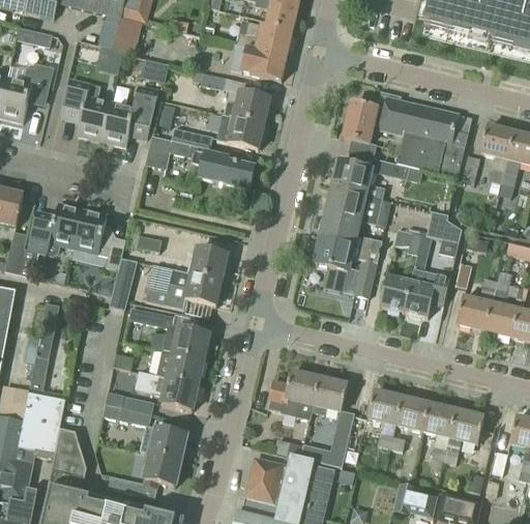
[(25,13),(28,0),(0,0),(0,7),(12,10),(25,13)]
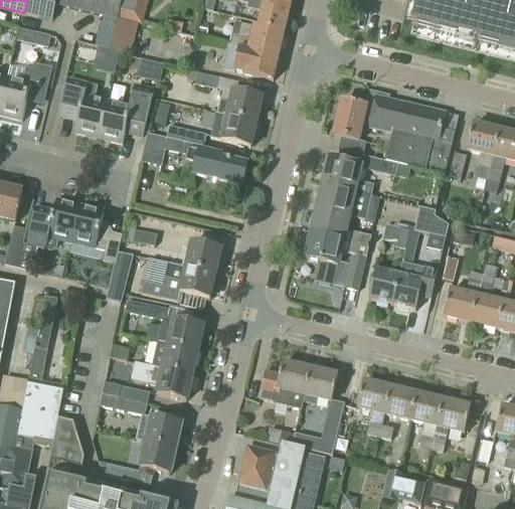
[(27,0),(24,13),(52,19),(55,4),(56,0),(27,0)]
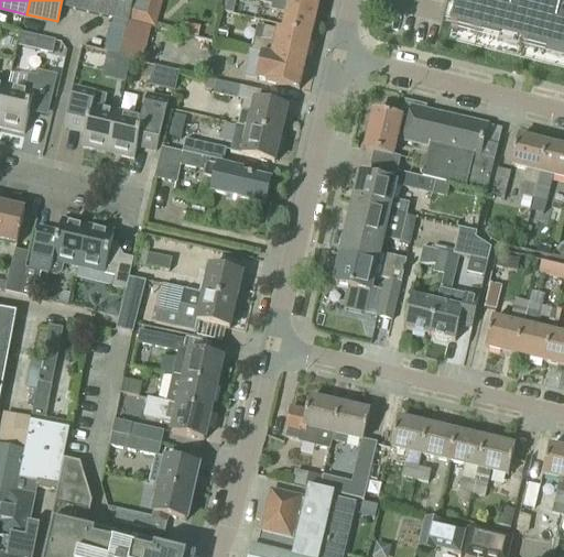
[(76,0),(74,8),(87,11),(89,0),(76,0)]
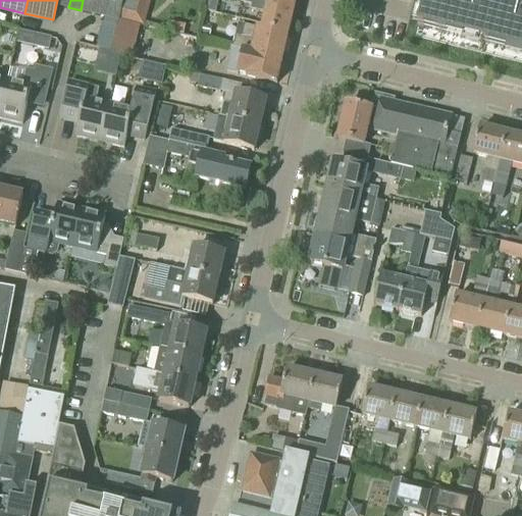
[(83,0),(81,10),(92,12),(94,0),(83,0)]
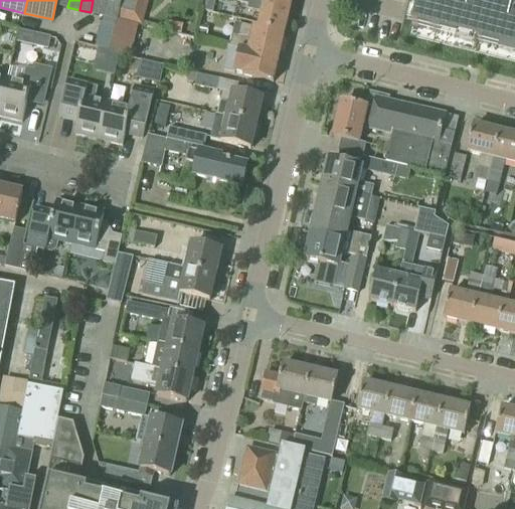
[(93,0),(91,12),(103,15),(107,0),(93,0)]
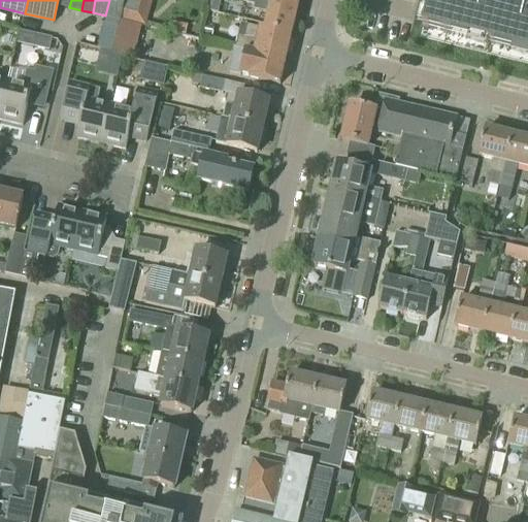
[(109,0),(105,15),(120,19),(120,18),(124,0),(109,0)]
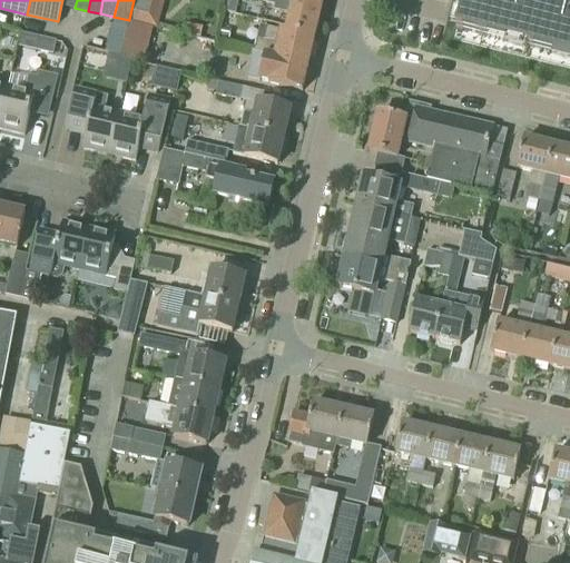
[(134,0),(129,19),(153,25),(158,26),(165,0),(134,0)]
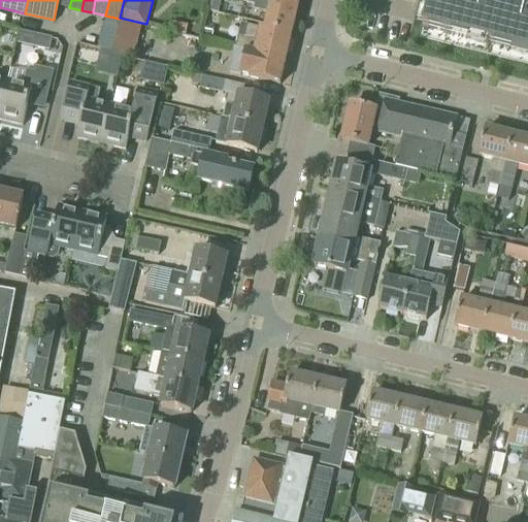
[(245,0),(255,2),(254,8),(268,11),(271,0),(245,0)]
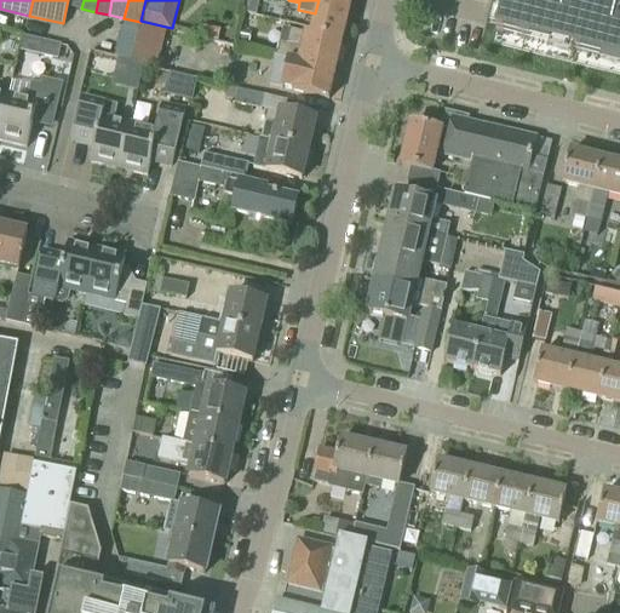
[(345,32),(351,4),(336,0),(319,0),(315,13),(313,26),(345,32)]
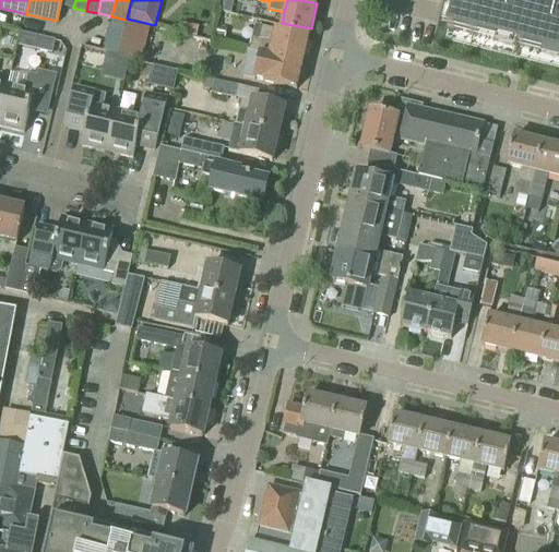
[(447,25),(443,35),(558,63),(558,0),(452,0),(450,8),(447,22),(447,25)]
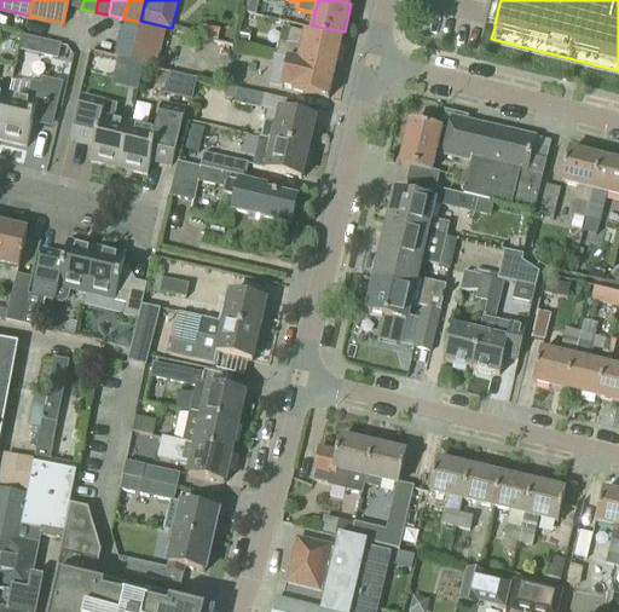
[(156,67),(165,33),(166,27),(140,21),(140,22),(132,57),(129,56),(129,59),(156,67)]
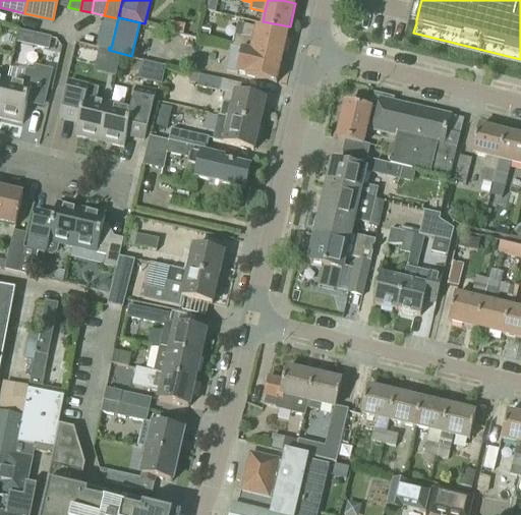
[(211,23),(201,21),(198,34),(209,36),(211,23)]
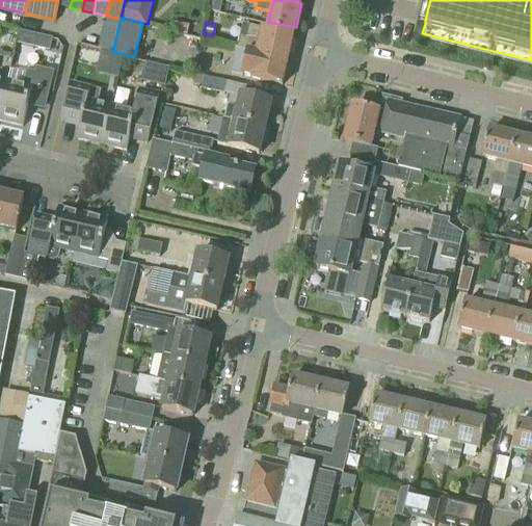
[(248,22),(247,28),(246,33),(239,32),(237,45),(289,56),(296,27),(268,22),(267,26),(248,22)]
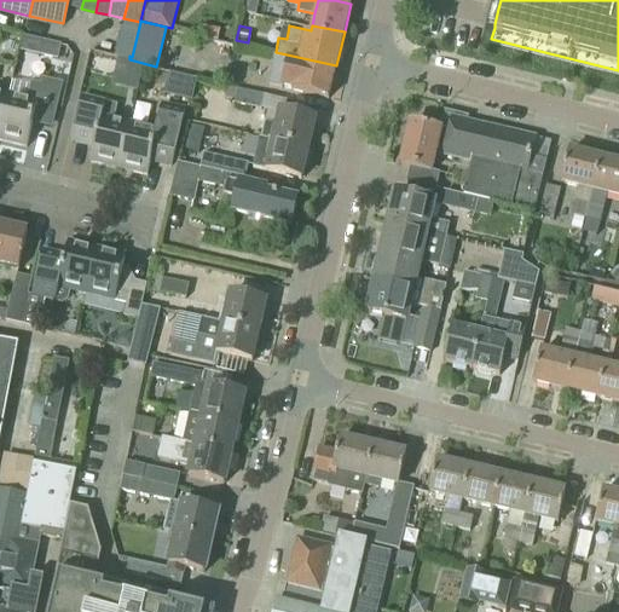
[(59,40),(41,35),(38,50),(56,53),(59,40)]
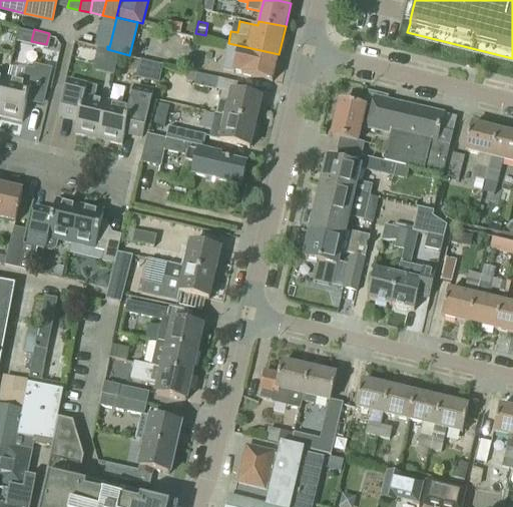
[(231,69),(274,78),(279,54),(228,43),(227,43),(226,43),(221,66),(224,67),(225,66),(231,67),(231,69)]
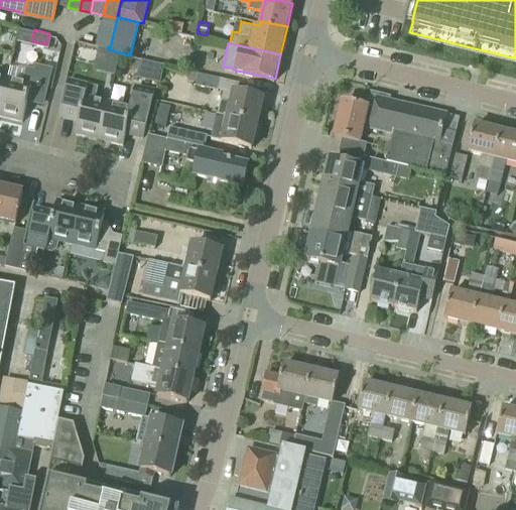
[(23,80),(7,76),(0,106),(0,114),(22,120),(28,96),(43,100),(51,68),(35,64),(34,69),(26,67),(23,80)]
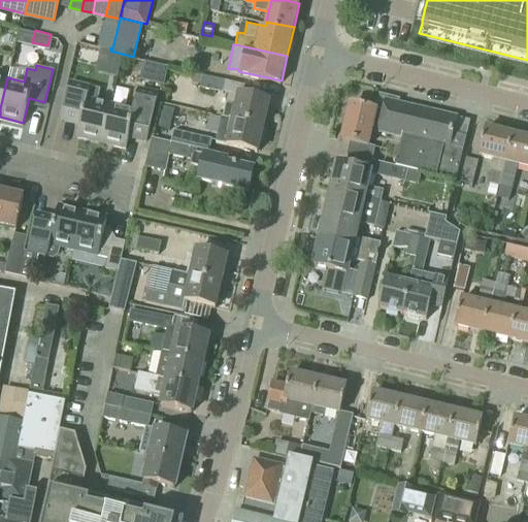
[(194,71),(192,79),(200,82),(202,73),(202,72),(194,70),(194,71)]
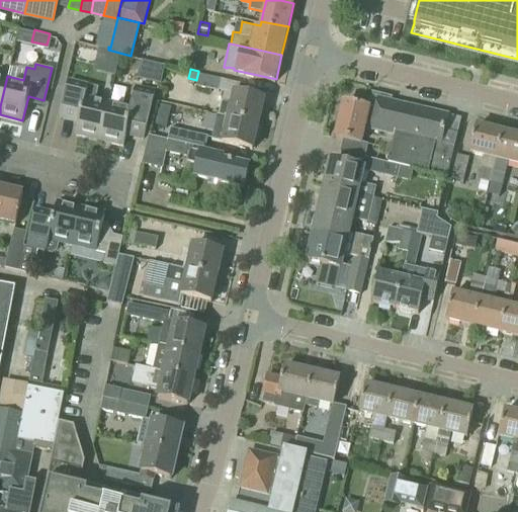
[(196,80),(195,83),(219,88),(222,76),(198,71),(198,72),(196,80)]
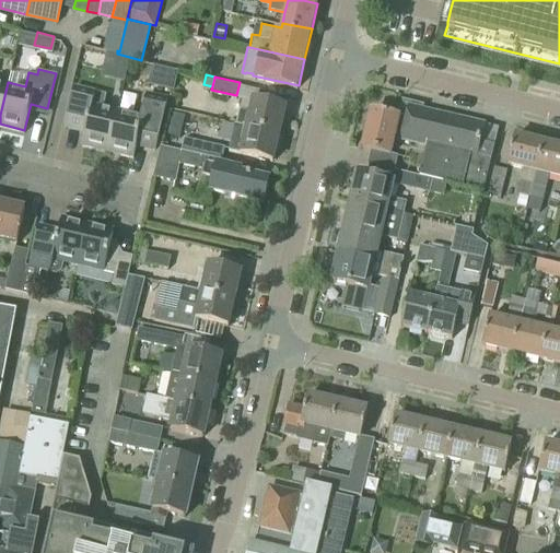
[(77,85),(70,113),(89,117),(84,131),(82,144),(107,150),(117,108),(104,105),(106,93),(96,90),(77,85)]
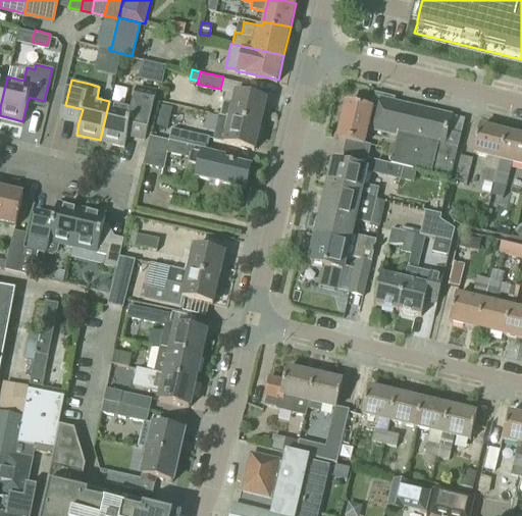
[(225,89),(220,113),(261,122),(266,98),(240,92),(225,89)]
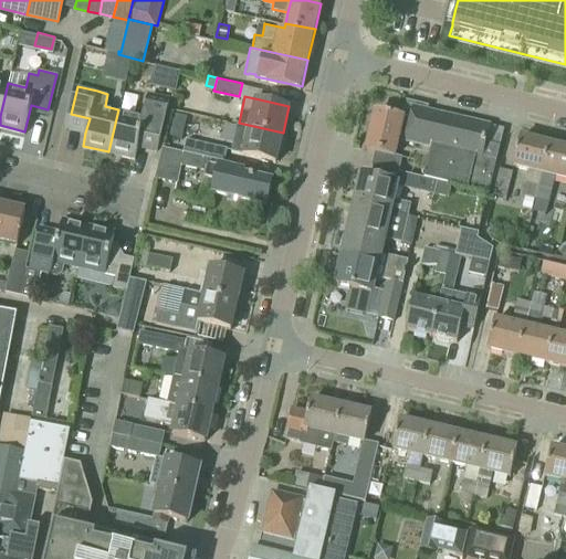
[(118,109),(108,151),(136,158),(143,132),(155,135),(161,107),(148,104),(146,115),(118,109)]
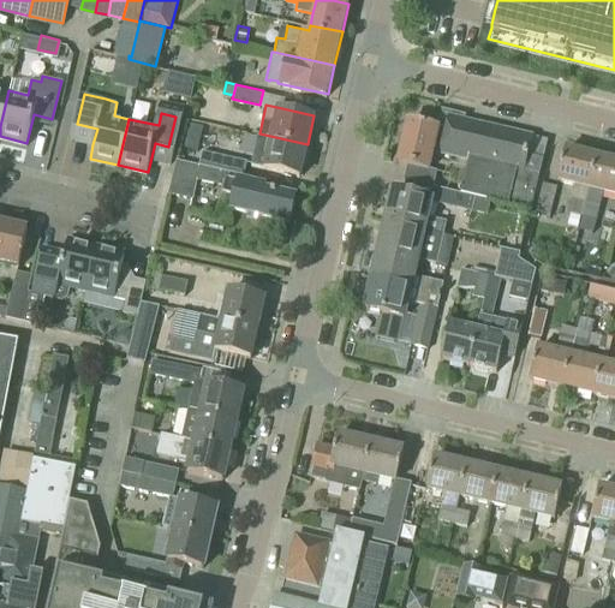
[(525,167),(533,133),(457,115),(455,123),(441,119),(439,126),(437,133),(445,136),(441,149),(470,156),(461,190),(475,192),(530,207),(536,180),(538,170),(525,167)]
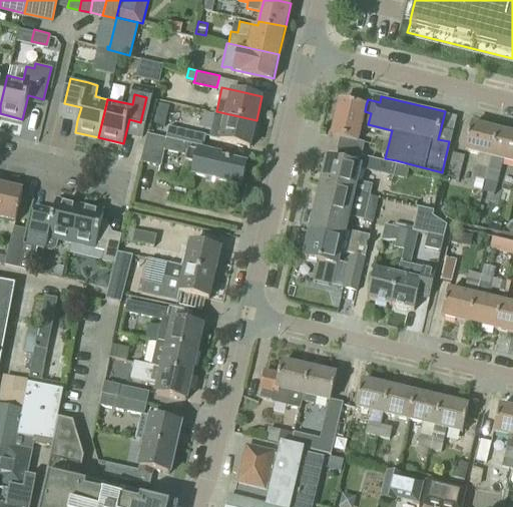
[(341,135),(338,147),(347,149),(362,152),(366,139),(359,137),(362,123),(368,124),(371,113),(365,111),(366,105),(342,99),(333,133),(341,135)]
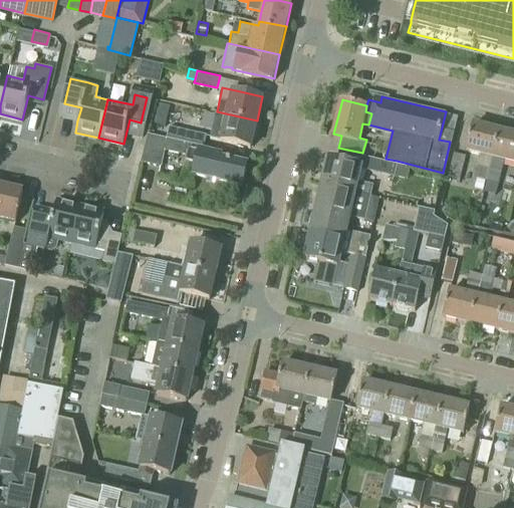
[(169,103),(158,100),(155,110),(167,113),(169,103)]
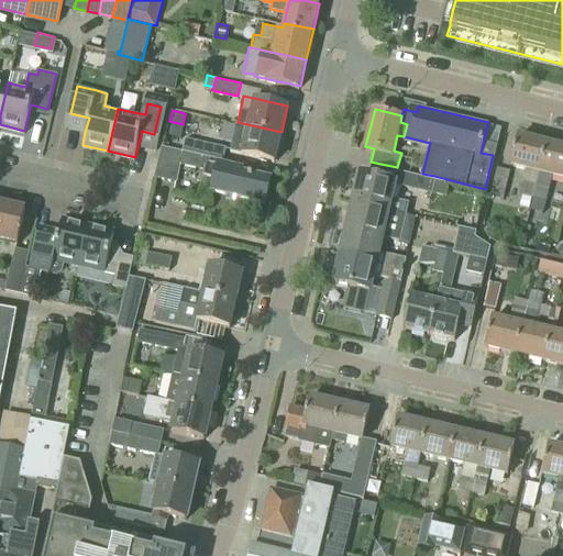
[(230,148),(244,152),(275,159),(282,132),(238,122),(235,121),(230,148)]
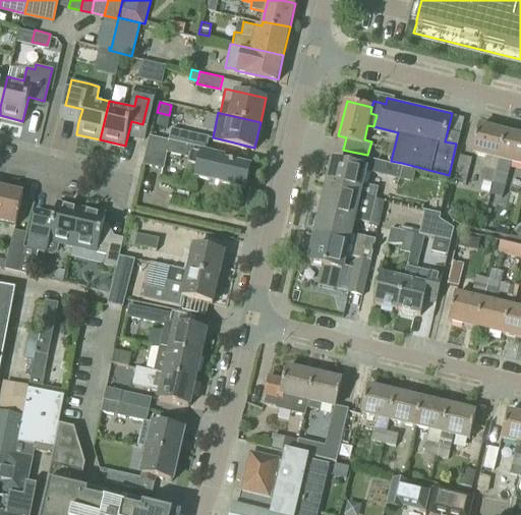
[(490,180),(494,180),(497,168),(500,157),(507,130),(479,124),(473,150),(486,154),(481,177),(482,177),(490,180)]
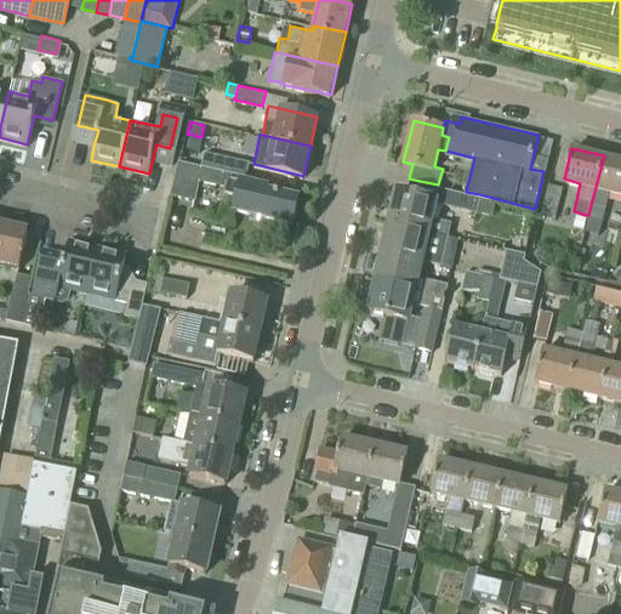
[(204,149),(200,164),(245,175),(249,160),(204,149)]
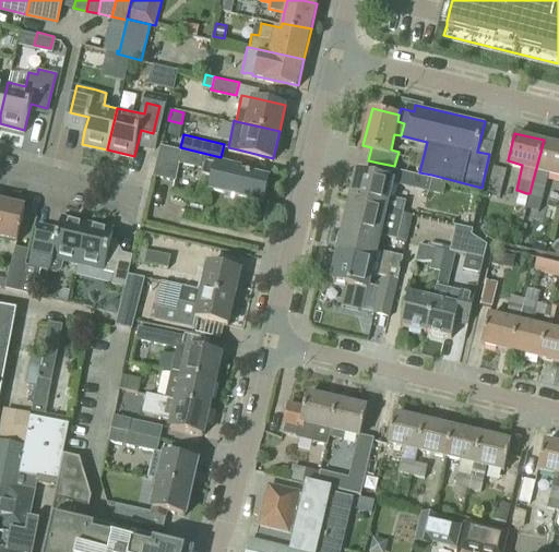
[(536,168),(558,174),(558,143),(544,140),(536,168)]
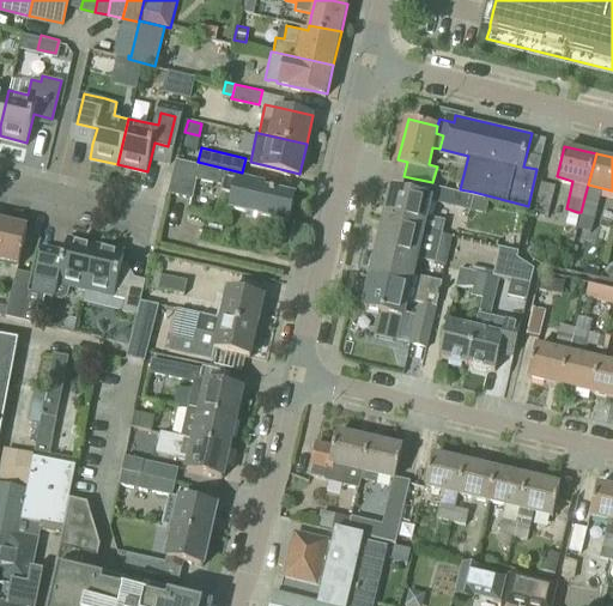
[(266,185),(243,179),(244,173),(242,173),(198,162),(175,157),(168,191),(192,195),(196,177),(223,182),(222,188),(236,192),(232,206),(289,219),(295,194),(265,188),(266,185)]
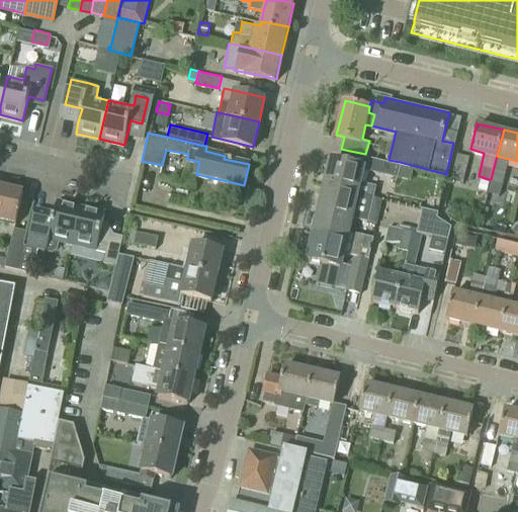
[(389,160),(365,154),(350,151),(347,162),(331,158),(325,183),(373,194),(376,184),(360,181),(364,166),(398,174),(400,162),(389,160)]
